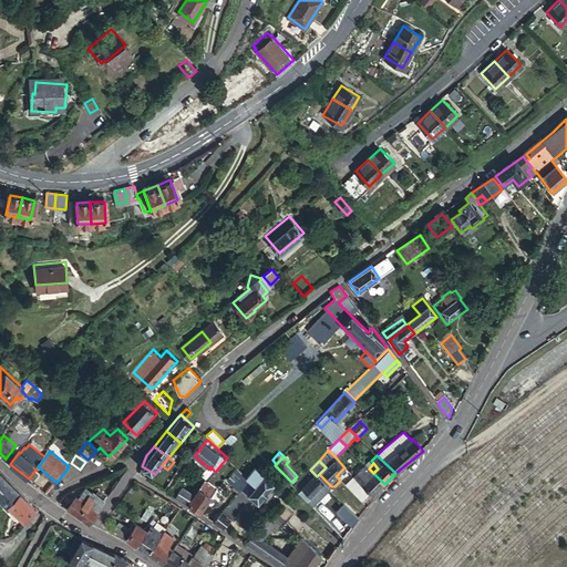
[(373,496),(384,484),(373,473),(369,468),(366,465),(354,476),(370,493),(373,496)]
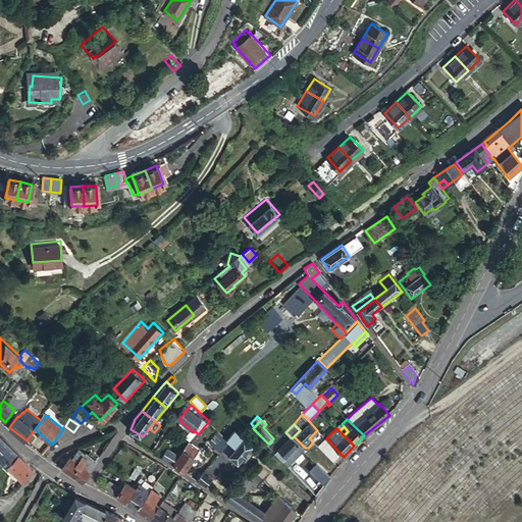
[(220,453),(230,441),(220,431),(210,444),(220,453)]
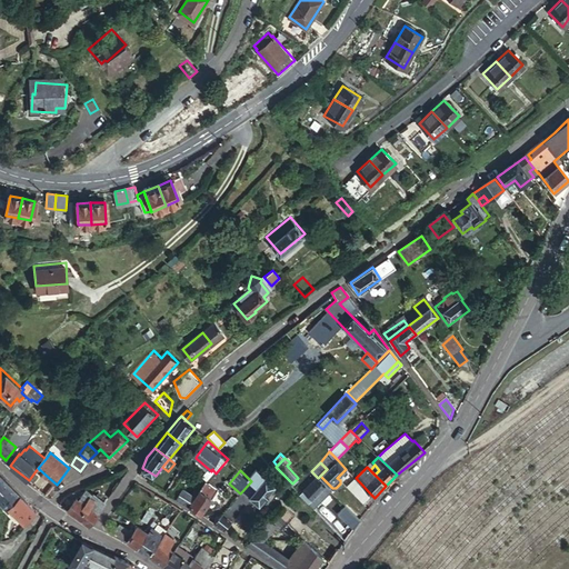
[(257,487),(266,478),(266,477),(260,471),(251,481),(257,487)]
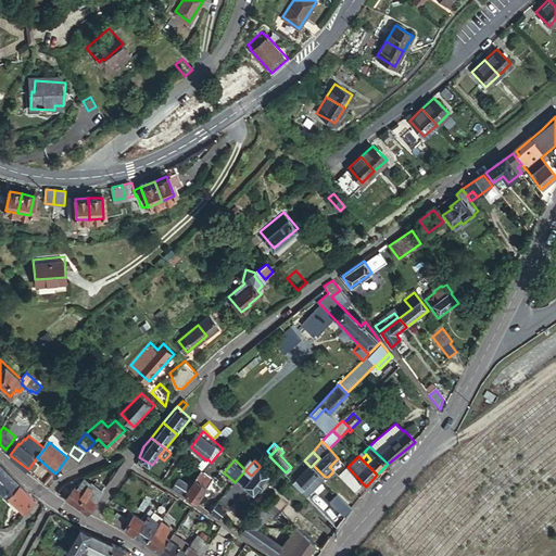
[(304,460),(289,476),(290,476),(289,478),(301,490),(308,481),(316,474),(311,467),(304,460)]
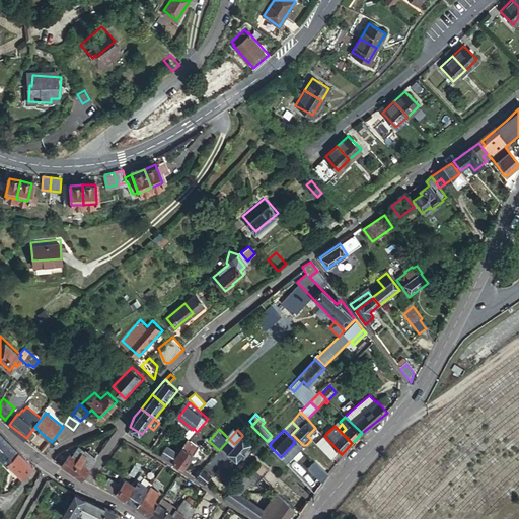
[(0,456),(0,457),(13,444),(0,431),(0,456)]
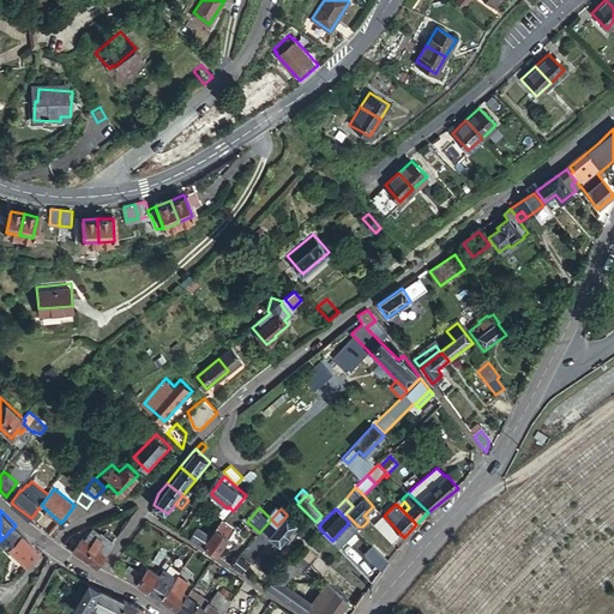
[(259,533),(232,565),(241,572),(270,539),(277,545),(296,525),(287,516),(277,525),(271,519),(259,533)]
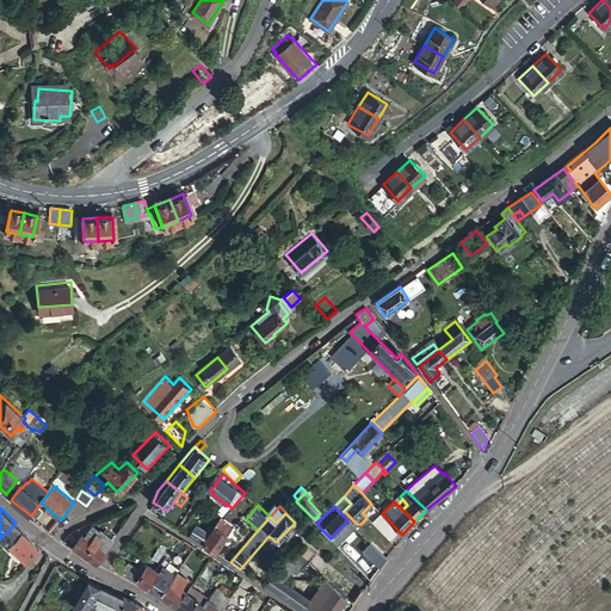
[(392,538),(399,531),(382,513),(374,522),(392,538)]
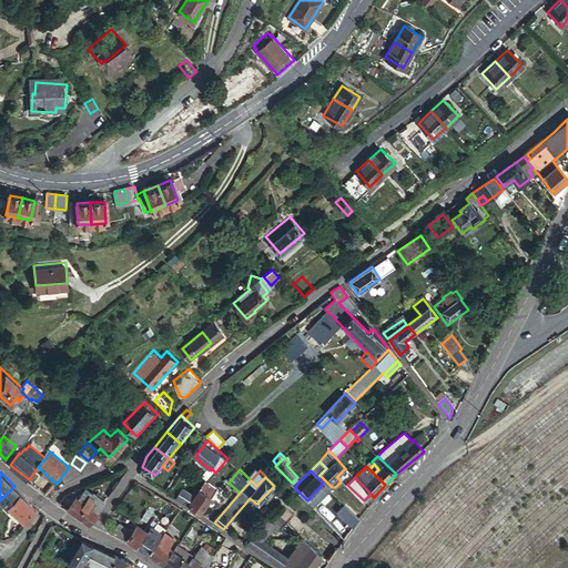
[(188,505),(199,513),(217,490),(208,482),(188,505)]
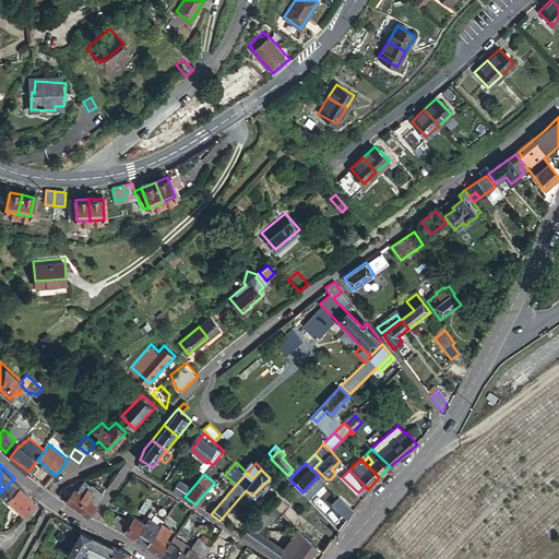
[(318,476),(310,484),(316,488),(323,480),(318,476)]
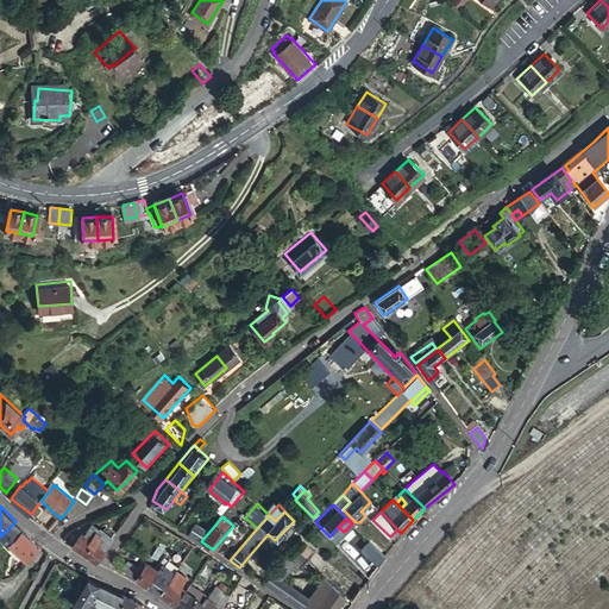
[(39,546),(16,521),(0,537),(8,545),(11,542),(26,559),(39,546)]
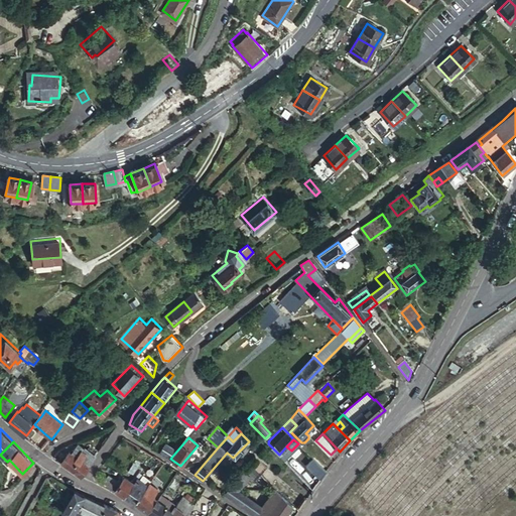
[(159,452),(170,459),(177,450),(165,443),(159,452)]
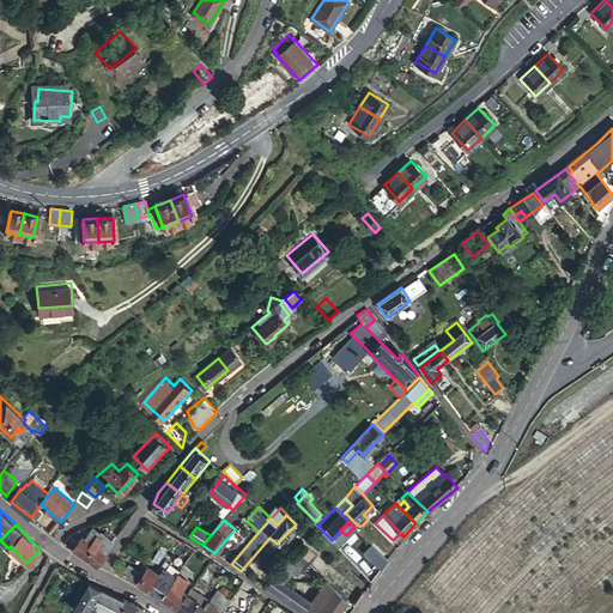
[(82,536),(72,550),(96,565),(113,541),(98,530),(96,533),(92,530),(85,539),(82,536)]
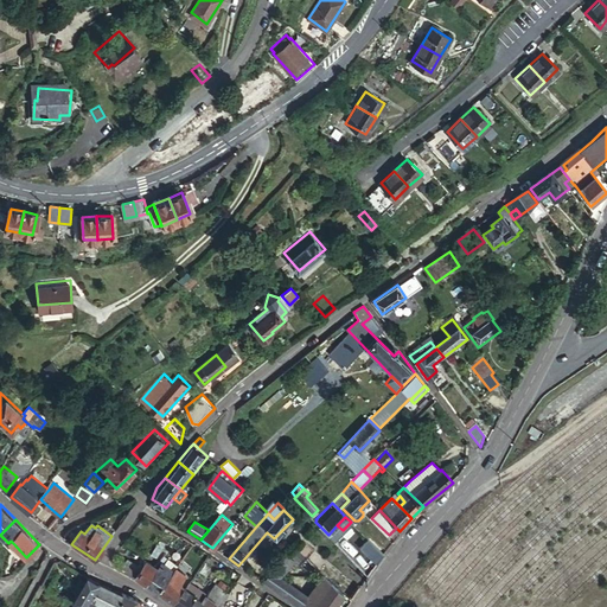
[(180,534),(166,525),(159,538),(161,540),(152,553),(158,556),(166,542),(171,545),(173,543),(180,534)]
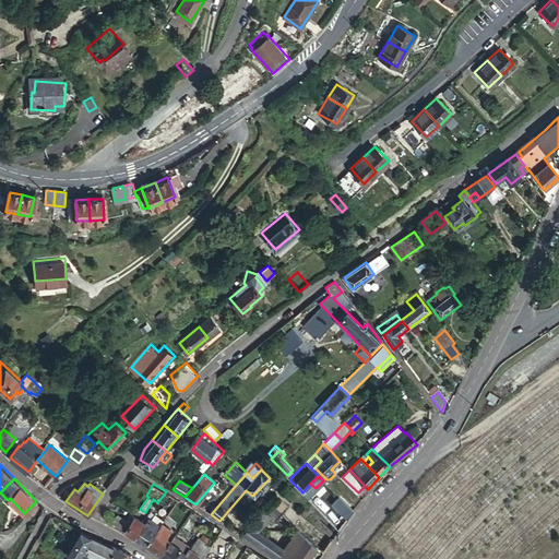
[(171,495),(166,491),(159,500),(164,503),(171,495)]
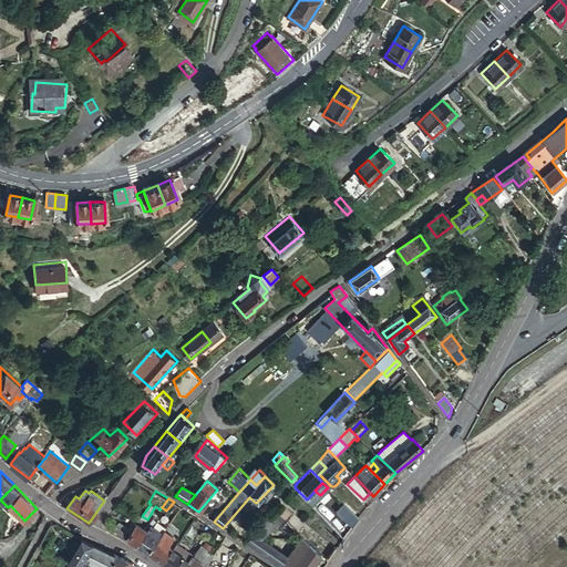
[(281,502),(275,509),(287,519),(294,512),(281,502)]
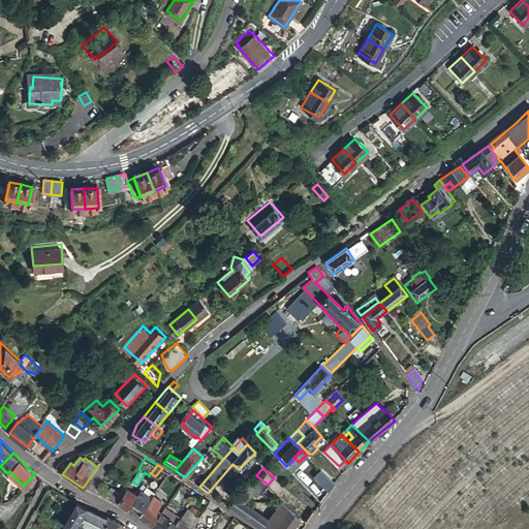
[(179,479),(168,472),(164,478),(175,485),(179,479)]
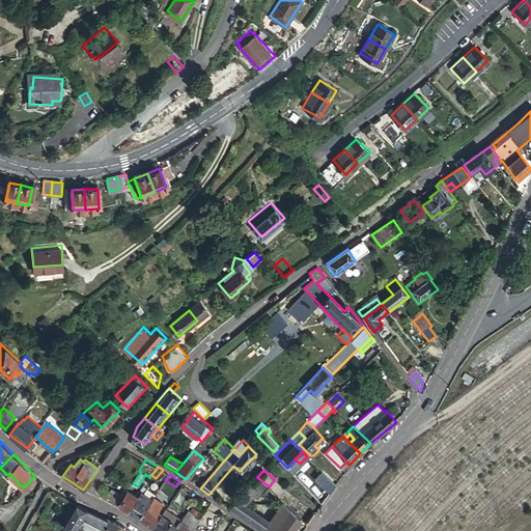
[(133,503),(129,511),(139,518),(154,497),(155,495),(148,490),(155,480),(149,477),(138,494),(134,496),(130,502),(133,503)]
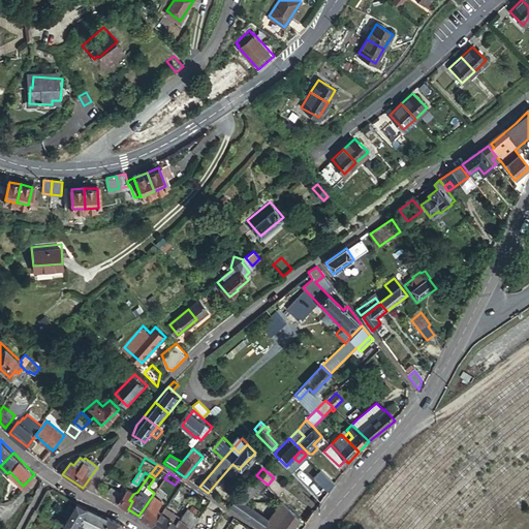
[(325,487),(330,480),(324,476),(319,483),(325,487)]
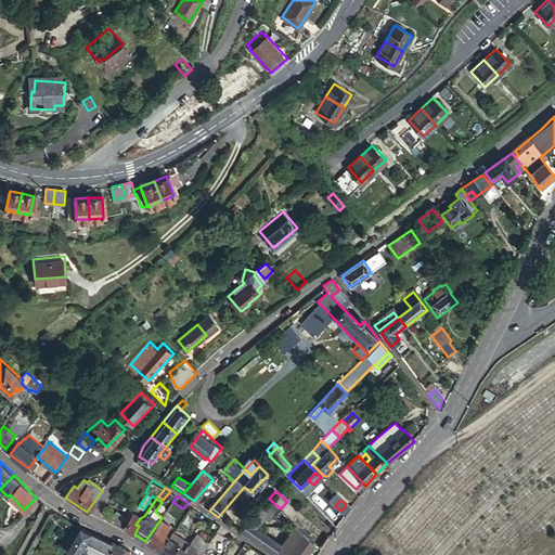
[(263,505),(241,532),(275,554),(304,554),(314,541),(298,525),(283,545),(257,527),(270,512),(263,505)]
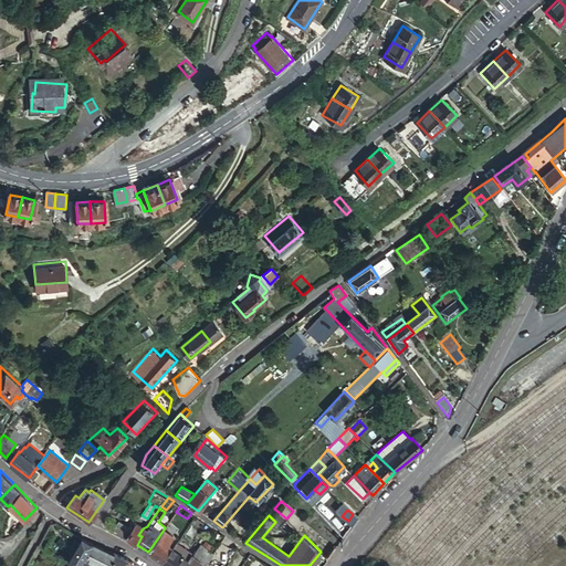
[(121,524),(116,531),(137,545),(142,536),(138,535),(143,528),(135,524),(132,531),(121,524)]
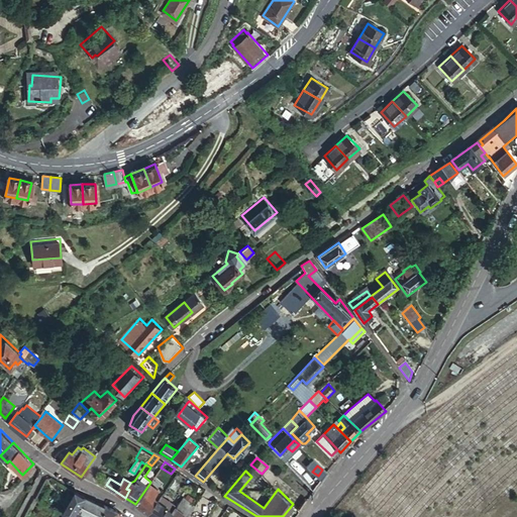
[(149,484),(135,504),(148,512),(156,500),(152,498),(158,490),(149,484)]
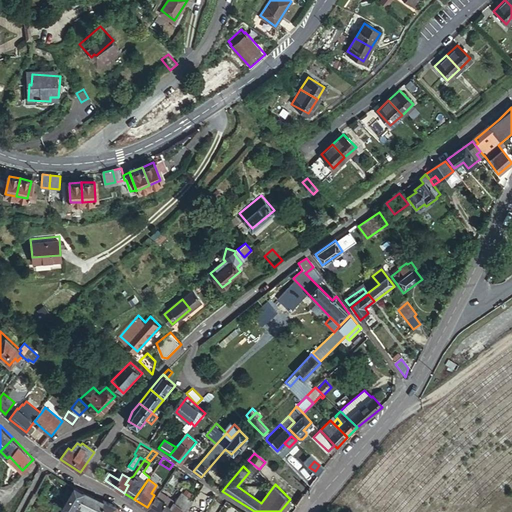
[(71,511),(84,492),(76,487),(63,507),(67,510),(70,511),(71,511)]
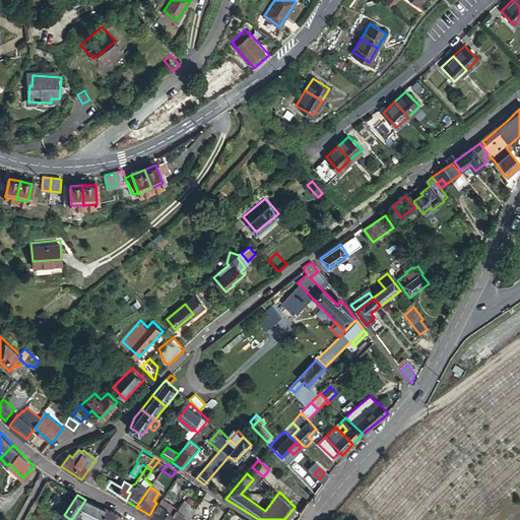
[(98,519),(104,511),(85,500),(72,519),(90,519),(91,518),(94,519),(98,519)]
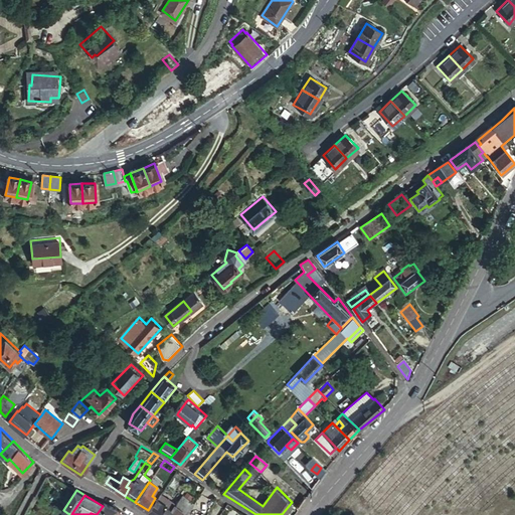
[(155,498),(148,510),(155,514),(166,514),(171,508),(168,506),(171,501),(160,495),(157,499),(155,498)]
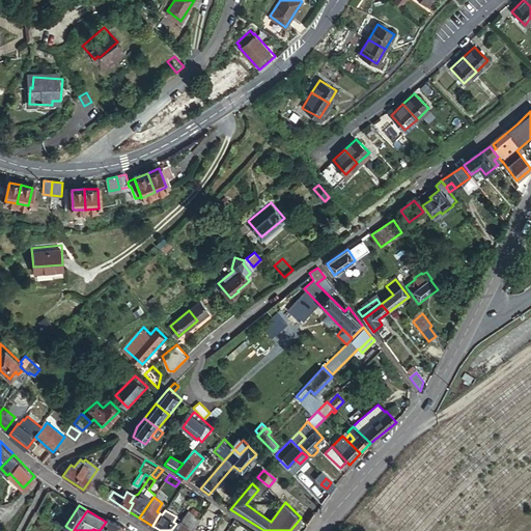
[(193,523),(197,516),(188,510),(184,516),(193,523)]
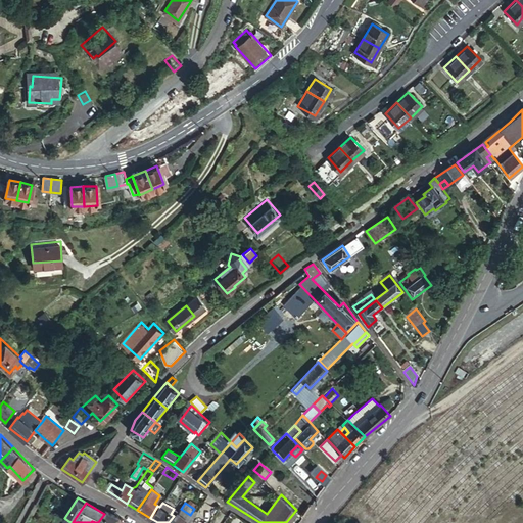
[(174,516),(169,522),(180,522),(183,518),(188,521),(191,515),(190,515),(181,509),(179,508),(174,516)]
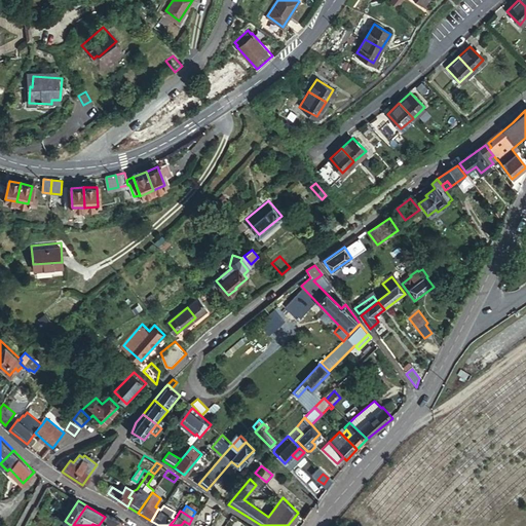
[(99,525),(115,525),(119,521),(120,520),(106,514),(105,517),(99,525)]
